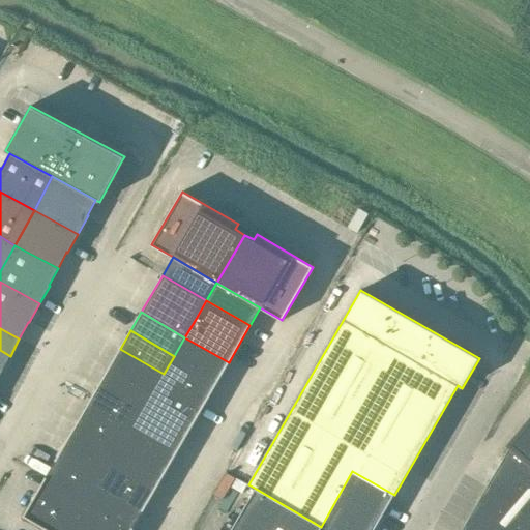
[(174,356),(217,381),(229,362),(184,337),(174,356)]
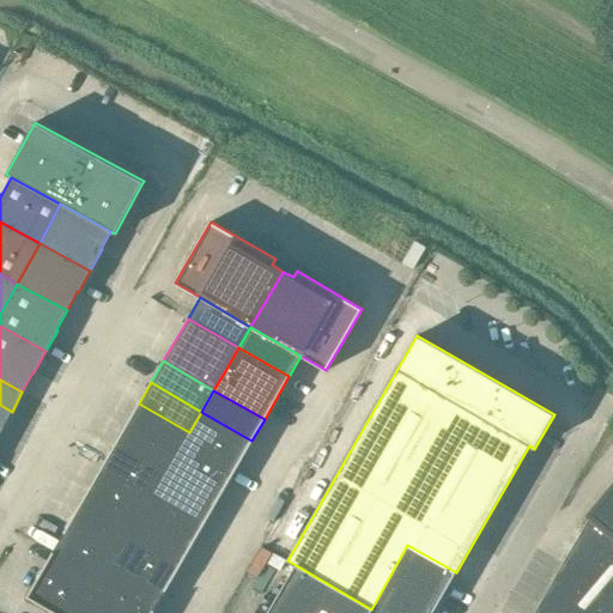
[(126,425),(177,454),(189,432),(139,404),(126,425)]
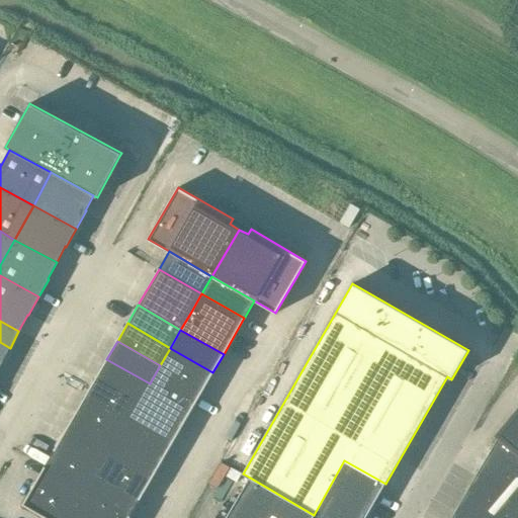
[(0,363),(1,364),(10,348),(0,342),(0,363)]
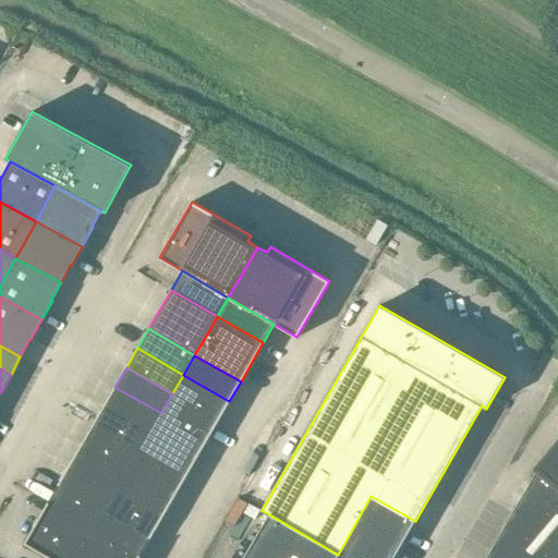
[(161,413),(149,433),(138,452),(185,478),(229,401),(183,375),(172,393),(161,413)]
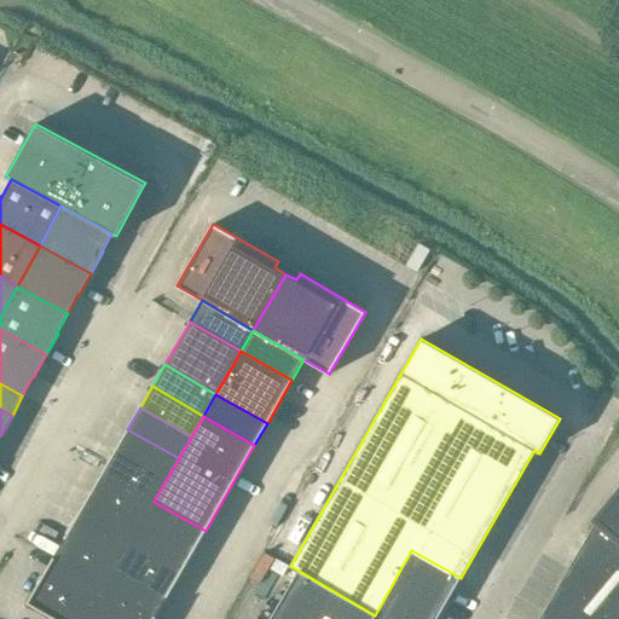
[(115,451),(166,480),(179,458),(127,429),(115,451)]
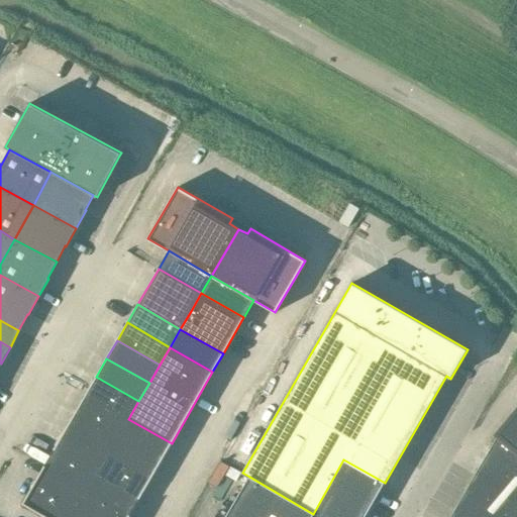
[(86,395),(128,419),(138,401),(96,377),(86,395)]
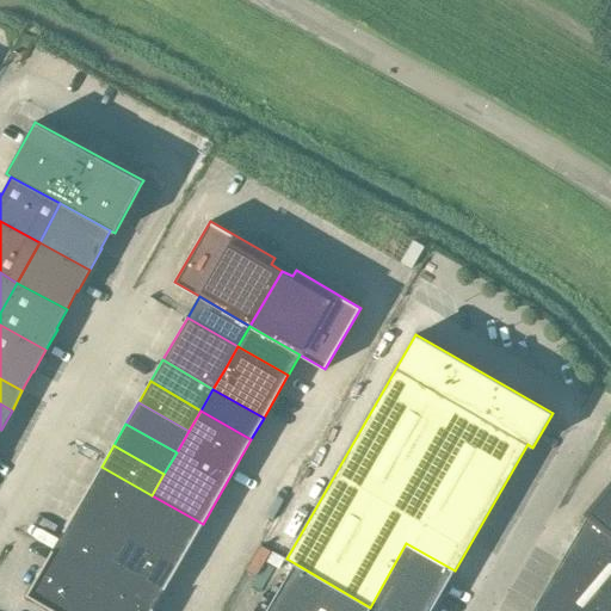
[(88,488),(140,517),(152,495),(102,467),(88,488)]
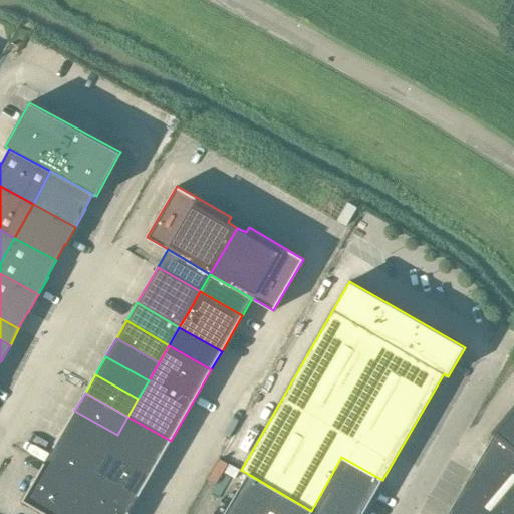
[(513,513),(513,409),(496,431),(448,513),(513,513)]
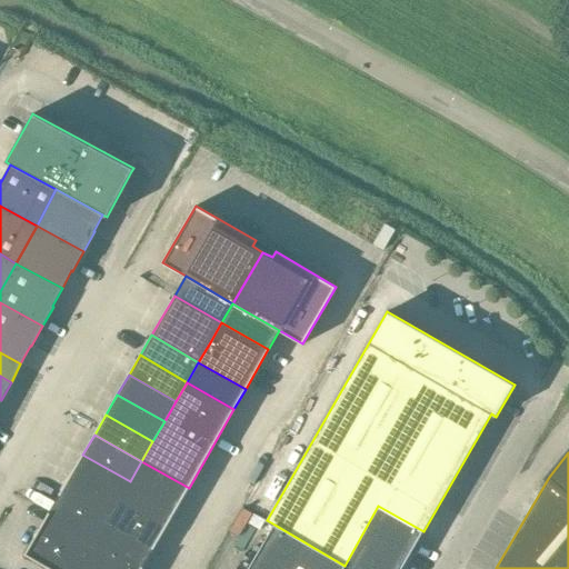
[(71,473),(118,501),(130,481),(82,455),(71,473)]
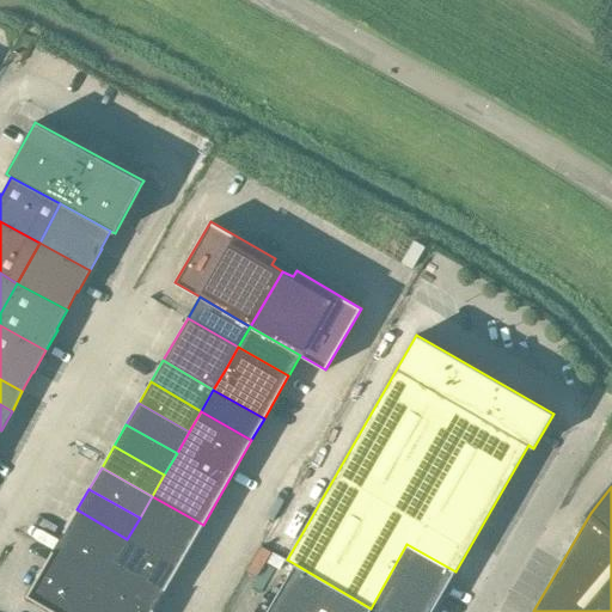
[(140,518),(127,539),(178,568),(203,525),(152,496),(140,518)]
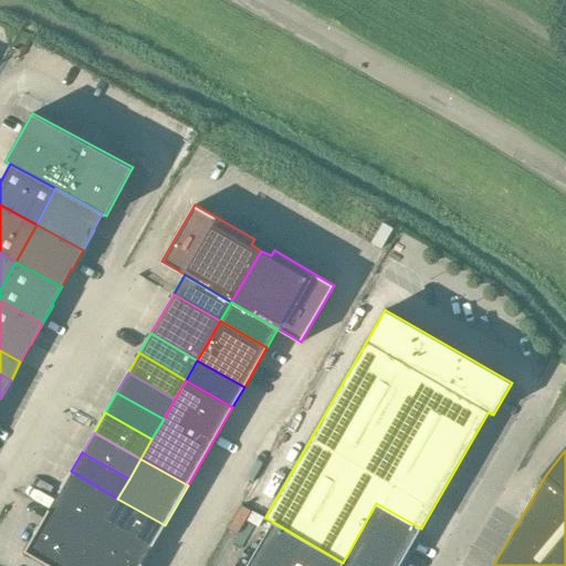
[(60,491),(106,519),(117,499),(71,471),(60,491)]
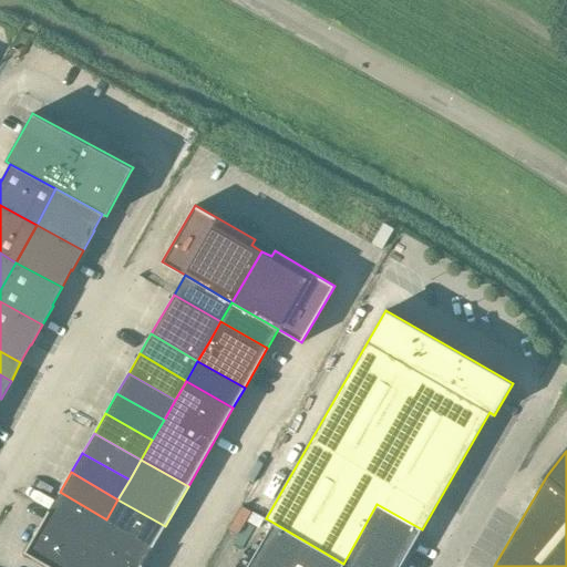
[(49,512),(95,538),(106,519),(60,492),(49,512)]
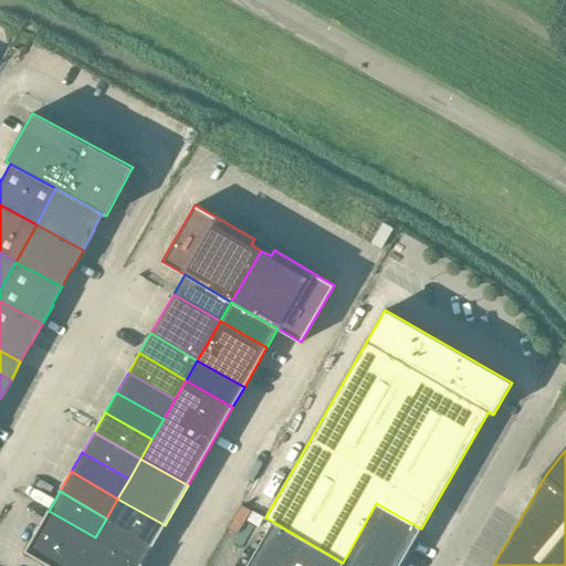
[(106,519),(154,545),(165,525),(117,499),(106,519)]
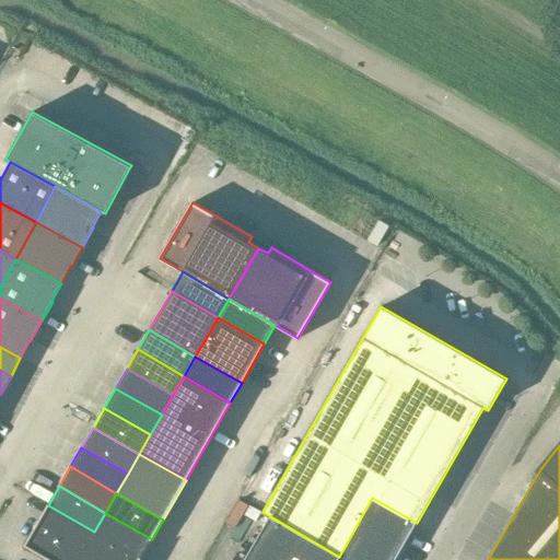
[(372,498),(339,557),(345,559),(394,559),(417,523),(372,498)]
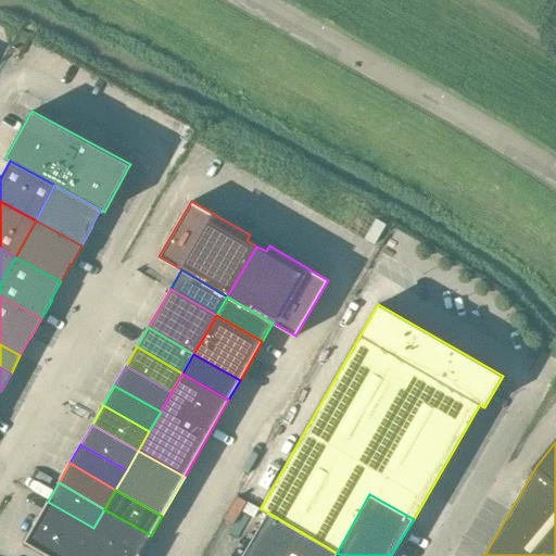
[(24,542),(49,555),(77,555),(93,528),(48,502),(24,542)]
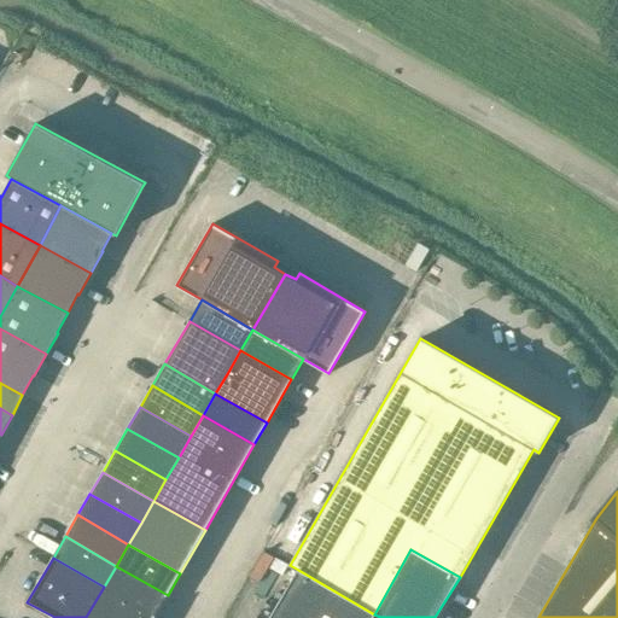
[(116,566),(104,587),(156,617),(168,595),(116,566)]
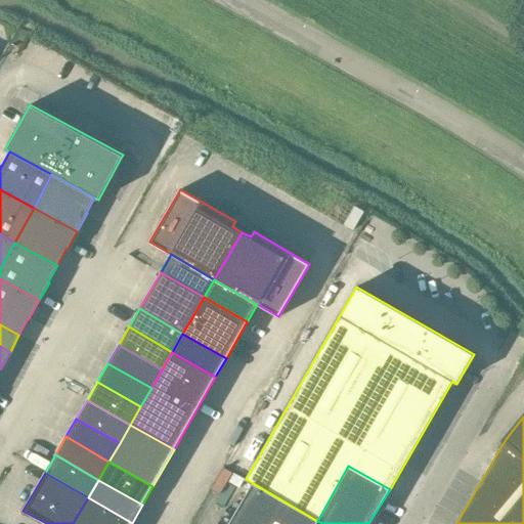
[(314,523),(317,521),(253,483),(229,523),(314,523)]
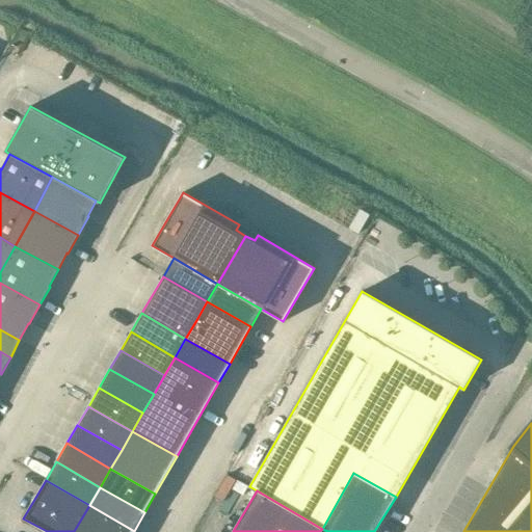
[(89,505),(74,531),(133,531),(134,531),(89,505)]
